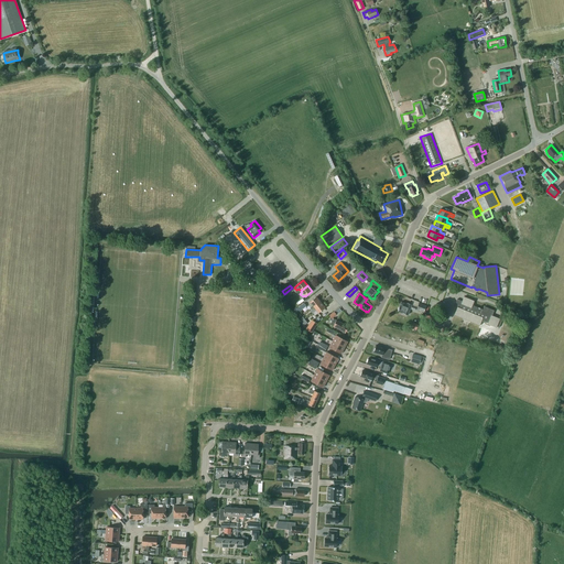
[(458,307),(457,307),(454,315),(479,325),(481,321),(488,323),(488,324),(496,327),(500,318),(492,315),(495,311),(485,306),(483,310),(473,305),(474,301),(464,296),(463,301),(457,299),(455,303),(459,304),(458,307)]
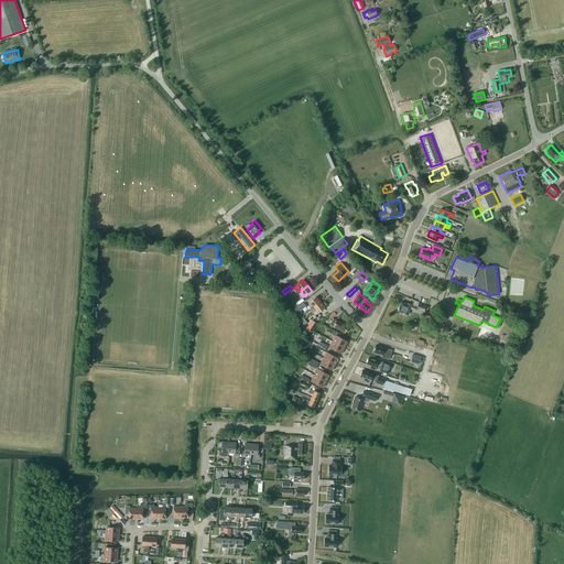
[(313,305),(314,307),(321,302),(316,297),(310,302),(311,303),(310,305),(311,307),(313,305)]
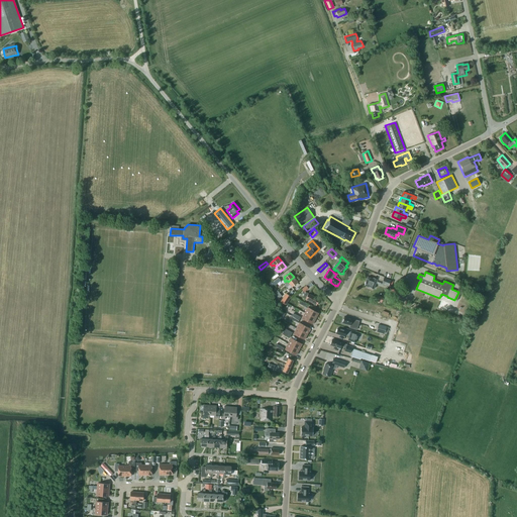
[(298,282),(294,277),(288,282),(284,285),(286,287),(290,284),(292,287),(298,282)]
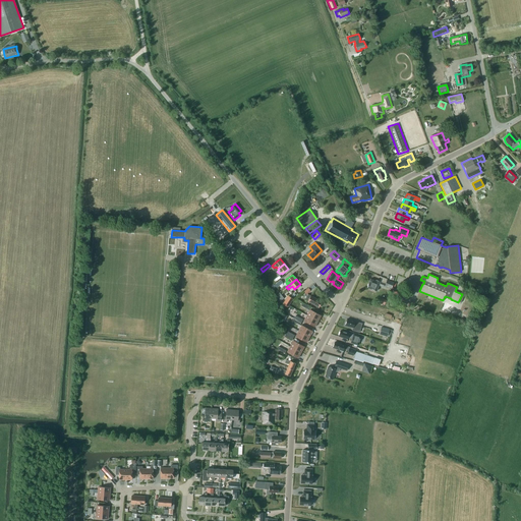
[(381,281),(377,280),(375,281),(370,279),(367,287),(377,291),(379,285),(384,287),(385,283),(381,281)]
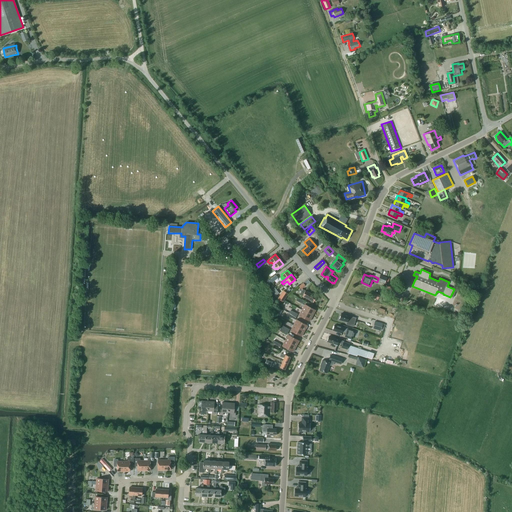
[(269,280),(272,283),(278,278),(276,275),(269,280)]
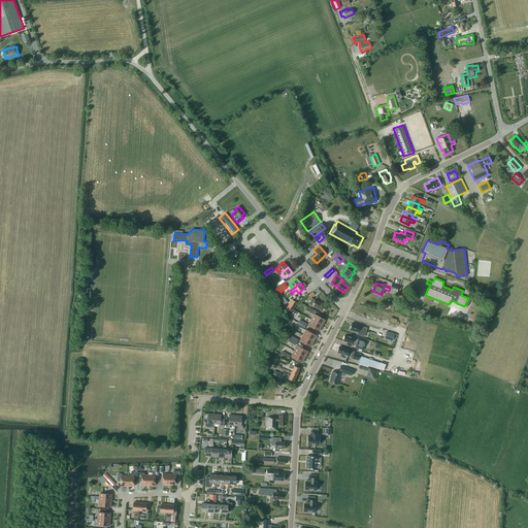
[(390,290),(396,293),(399,286),(392,284),(390,290)]
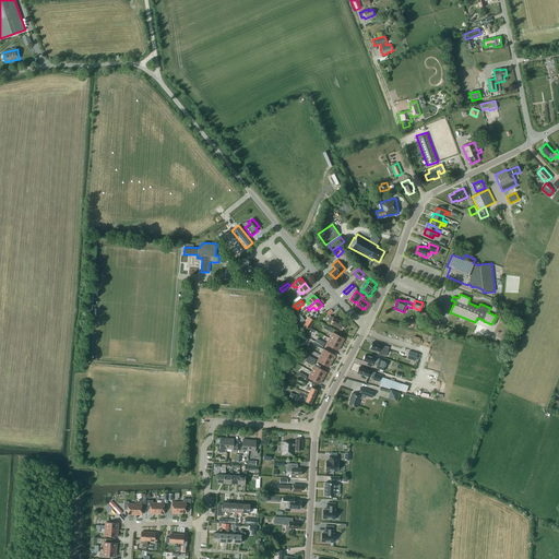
[(330,323),(342,330),(343,329),(344,329),(345,326),(345,325),(345,324),(333,318),(331,316),(328,321),(330,323)]
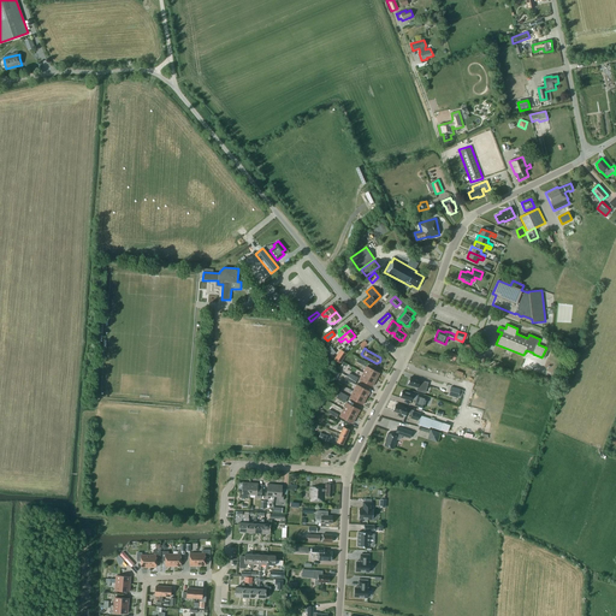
[(347,354),(341,350),(335,359),(341,362),(347,354)]
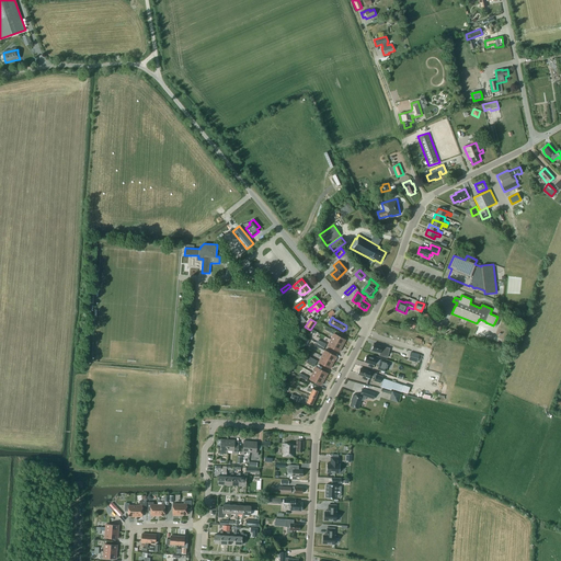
[(334,333),(331,340),(343,346),(346,340),(334,333)]
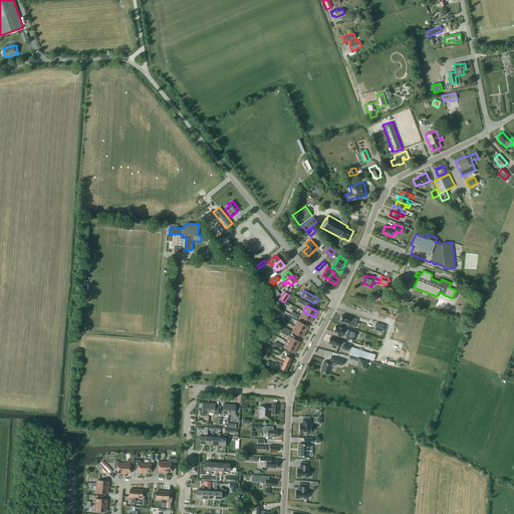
[(314,317),(303,311),(300,316),(311,322),(314,317)]
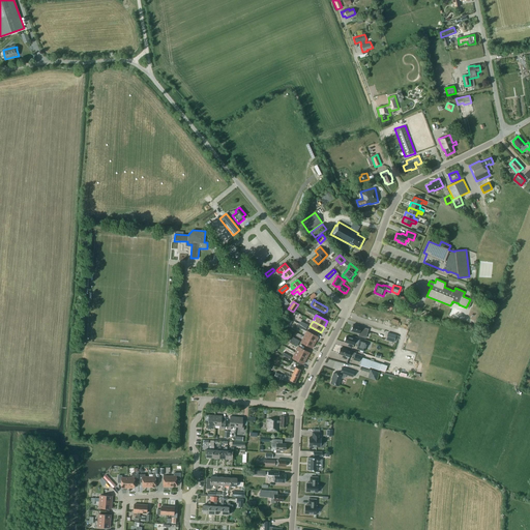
[(353,324),(351,330),(356,332),(356,333),(359,333),(358,335),(365,337),(367,331),(365,330),(366,329),(369,329),(361,327),(353,324)]
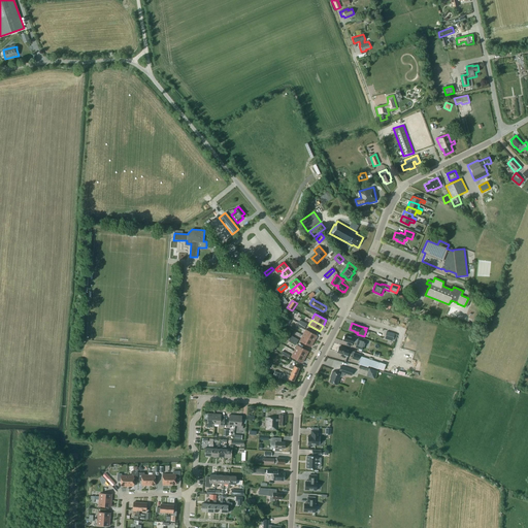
[(305,329),(302,335),(314,341),(317,335),(305,329)]
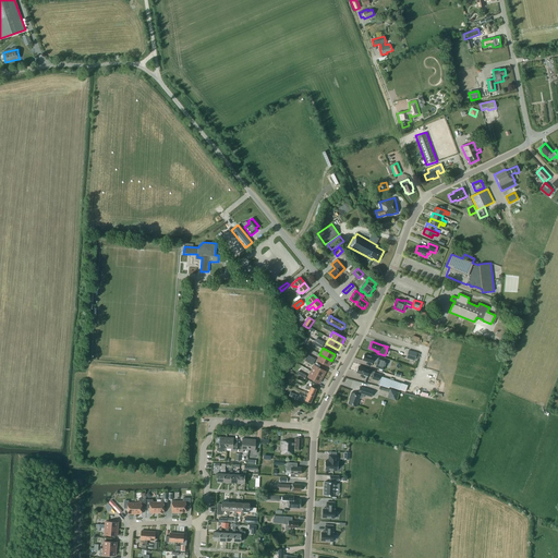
[(407,358),(414,361),(416,352),(409,350),(407,358)]
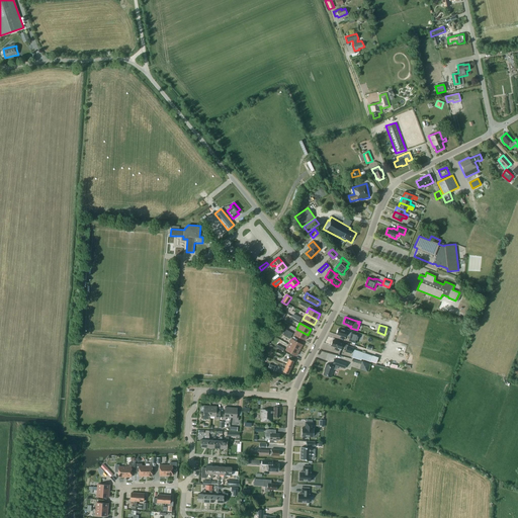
[(308,335),(296,329),(293,335),(305,340),(308,335)]
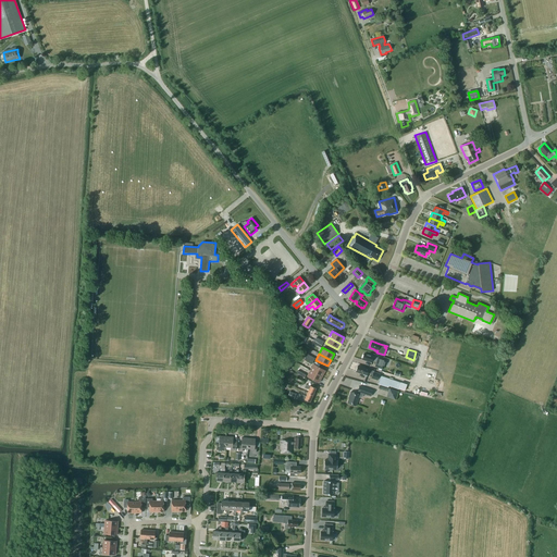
[(368,355),(363,354),(362,359),(368,360),(368,361),(372,362),(372,361),(376,362),(375,367),(383,369),(386,359),(379,357),(378,358),(373,356),(368,355)]
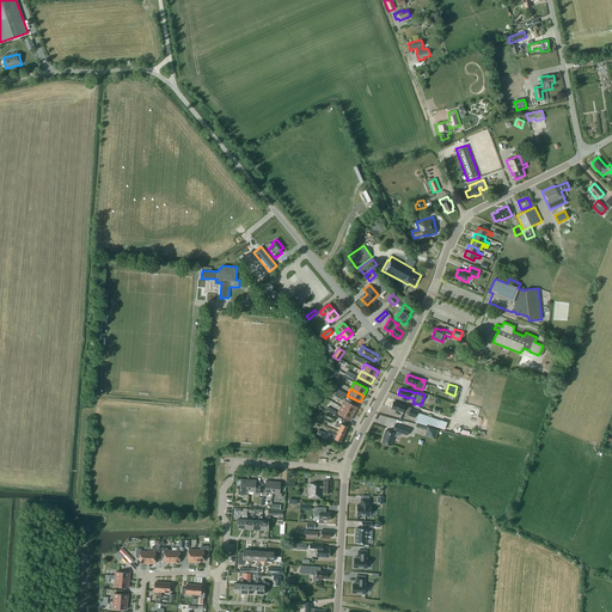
[(344,401),(341,407),(354,414),(357,408),(344,401)]
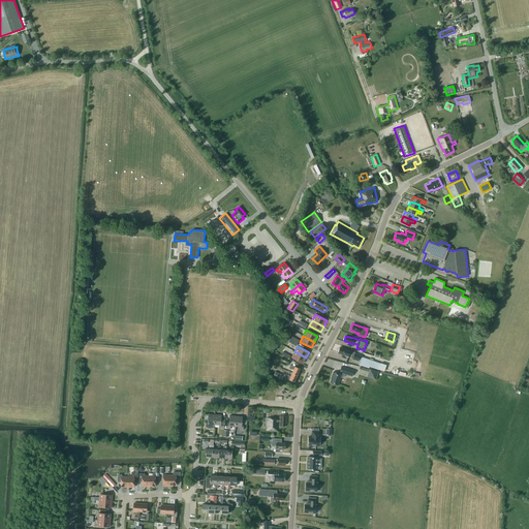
[(358,361),(360,354),(354,353),(354,352),(350,351),(340,347),(338,352),(345,355),(345,356),(348,358),(349,354),(353,355),(352,359),(358,361)]
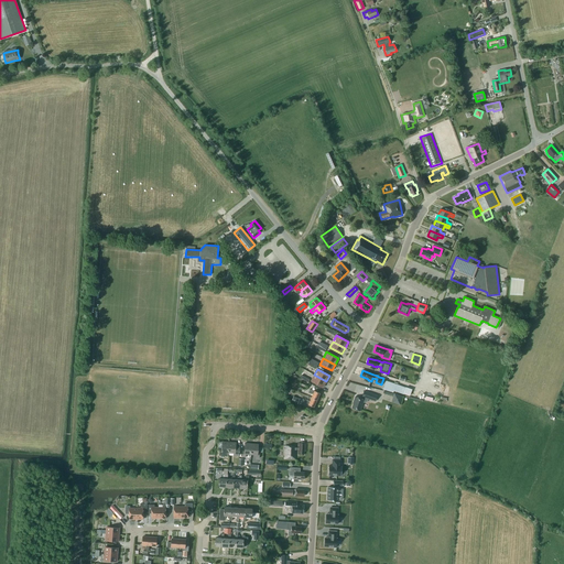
[(326,381),(314,375),(311,381),(323,388),(326,381)]
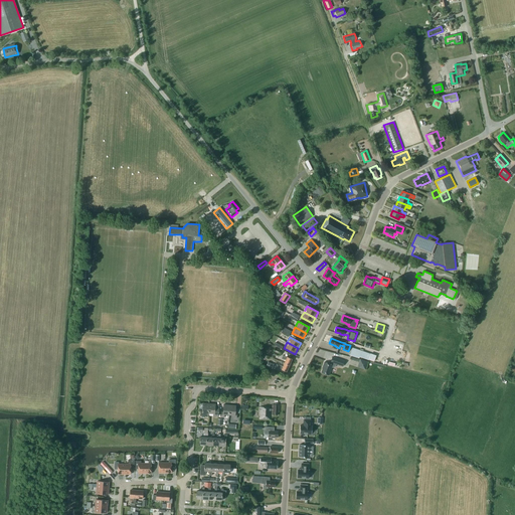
[(362,351),(352,347),(350,351),(349,354),(359,358),(359,356),(360,356),(362,351)]
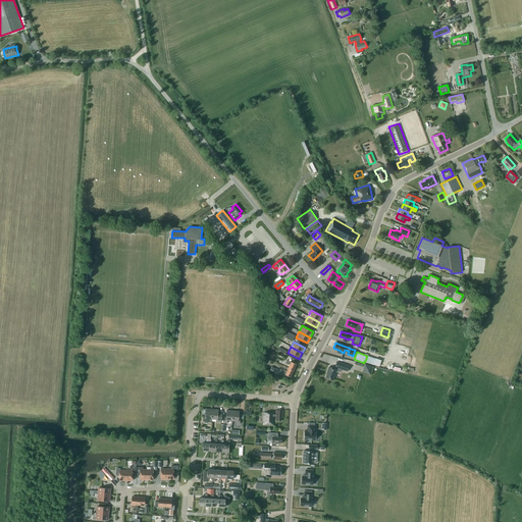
[(365,361),(373,364),(375,359),(367,356),(365,361)]
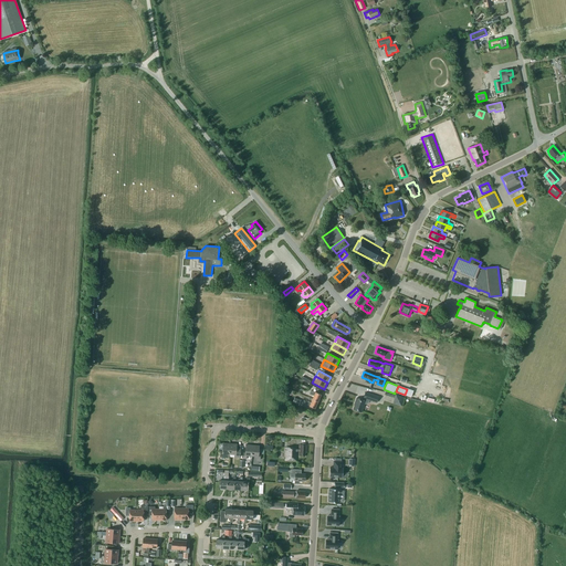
[(314,396),(313,399),(318,401),(321,395),(315,392),(311,390),(310,394),(314,396)]
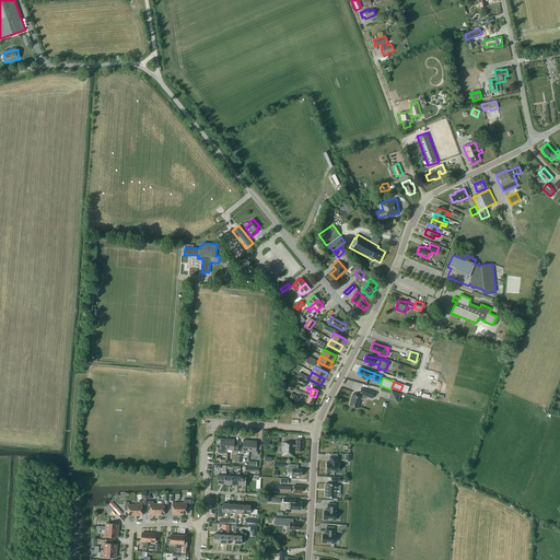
[(352,398),(349,405),(358,408),(361,399),(362,399),(364,398),(365,396),(366,396),(366,395),(373,397),(374,393),(361,388),(360,394),(361,394),(360,396),(352,394),(351,397),(352,398)]
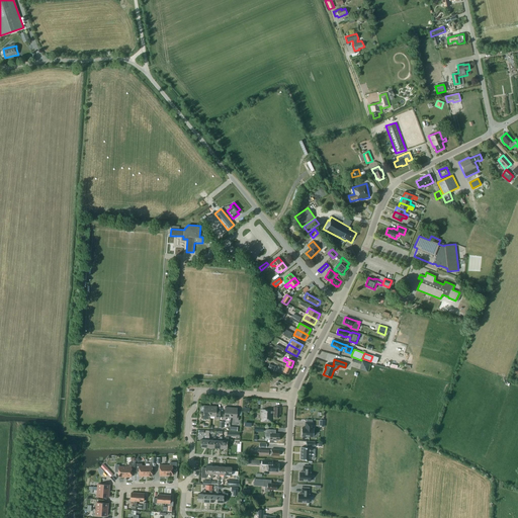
[(291,367),(286,365),(284,368),(280,366),(279,369),(283,371),(288,374),(291,367)]
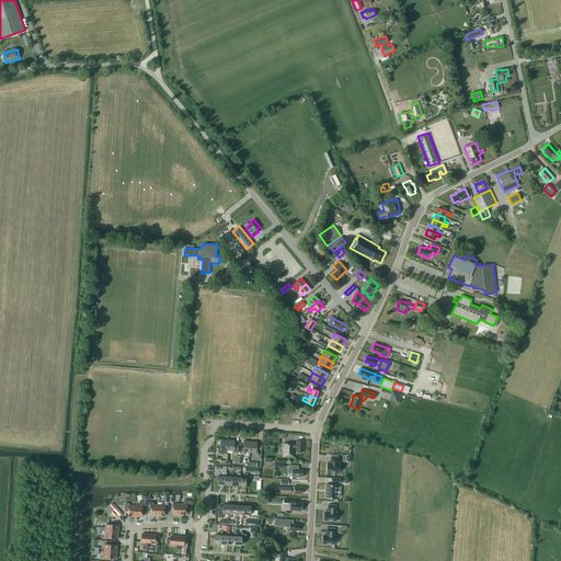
[(227,454),(227,450),(228,439),(221,439),(220,447),(219,447),(218,453),(227,454)]
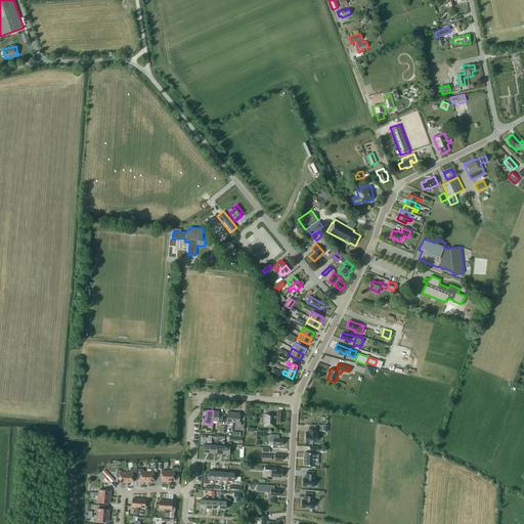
[(217,421),(217,424),(220,424),(222,424),(223,415),(219,413),(219,410),(213,410),(212,421),(217,421)]
